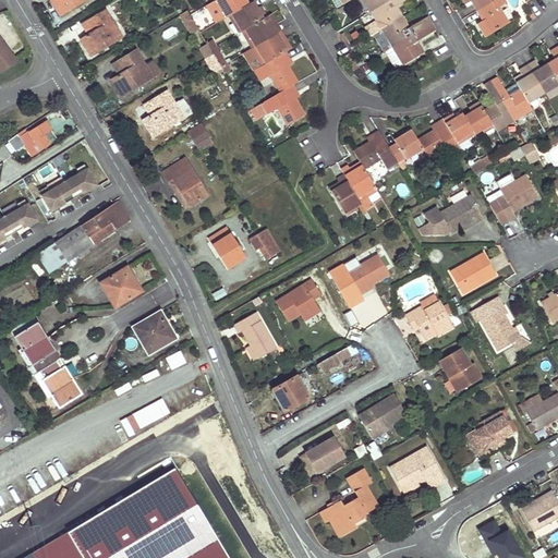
[(52,0),(61,14),(85,0),(52,0)]
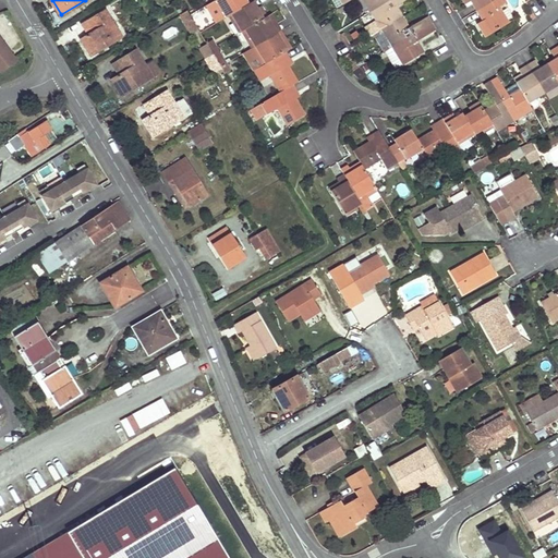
[(217,0),(213,0),(210,2),(221,20),(227,15),(217,0)]
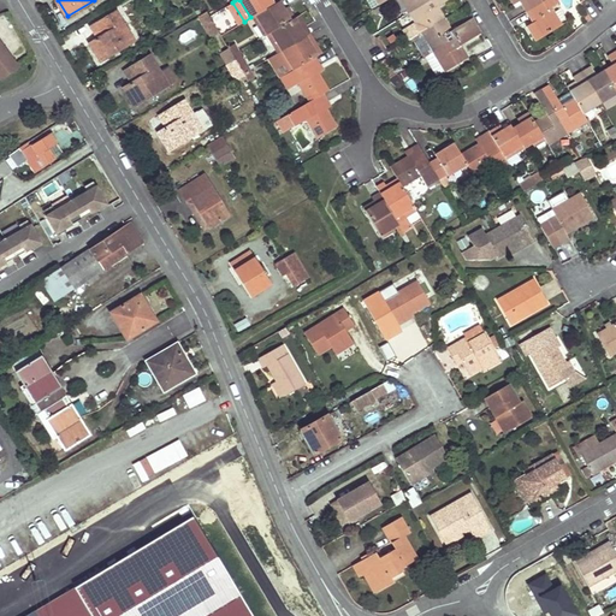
[(240,0),(250,17),(256,15),(271,6),(267,0),(240,0)]
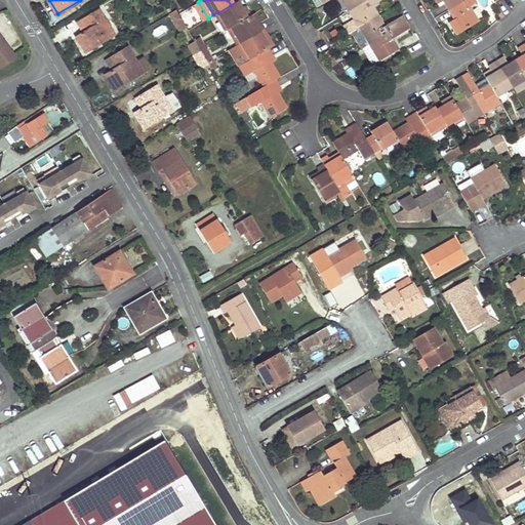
[(239,0),(238,0),(235,2),(239,9),(243,6),(239,0)]
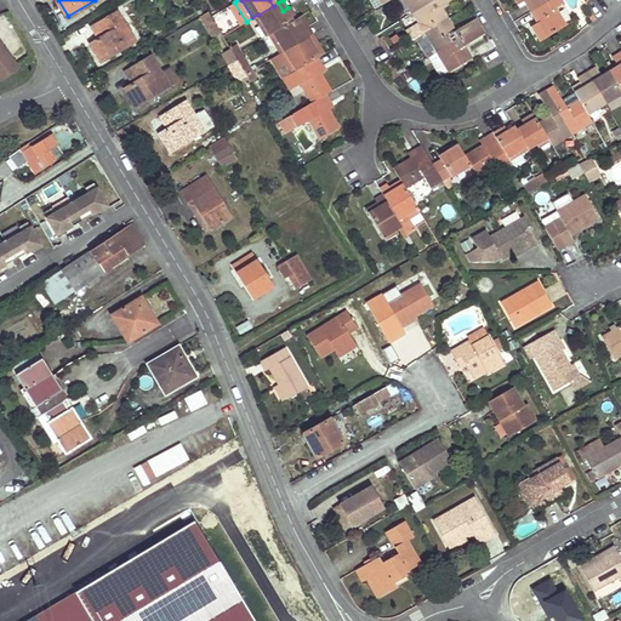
[(405,0),(414,12),(433,0),(405,0)]
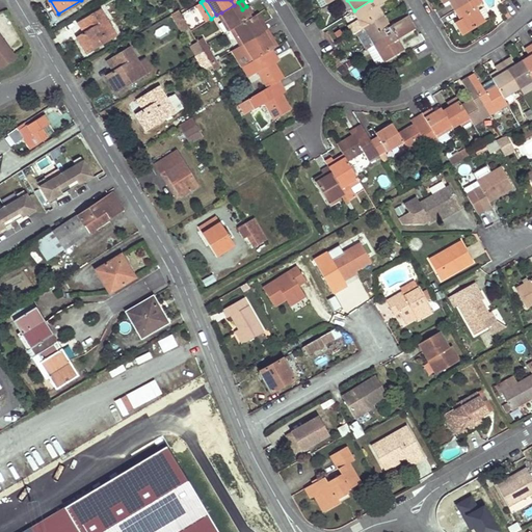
[(386,0),(371,0),(354,10),(357,17),(347,24),(351,32),(363,25),(364,27),(384,16),(378,5),(386,0)]
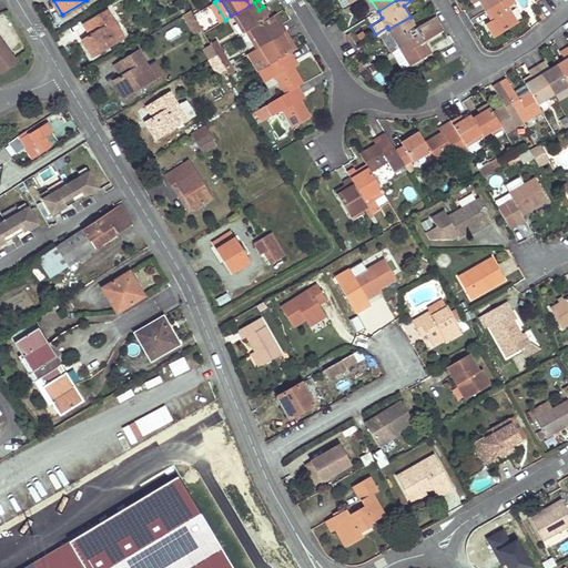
[(472,0),(474,3),(479,0),(486,10),(500,2),(499,0),(472,0)]
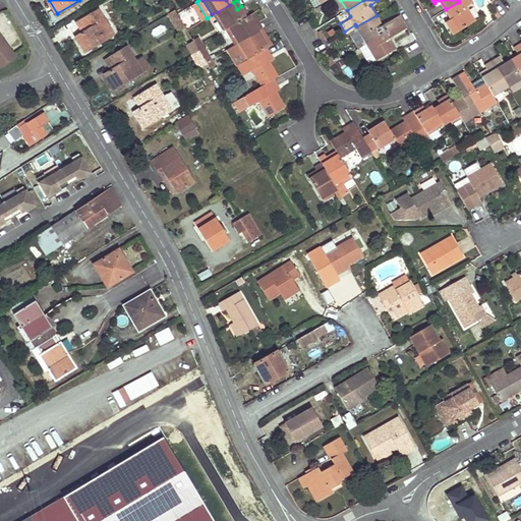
[(470,0),(461,0),(459,2),(446,9),(451,18),(446,21),(454,34),(476,21),(468,8),(467,6),(472,3),(470,0)]
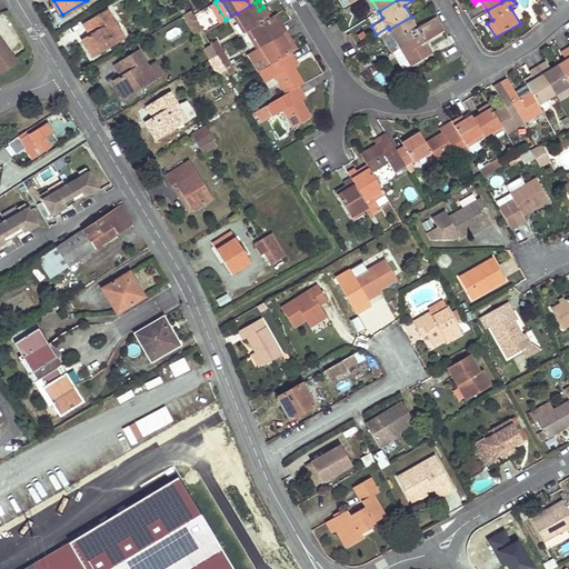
[(250,6),(237,13),(247,31),(248,31),(275,15),(269,5),(263,7),(259,10),(255,2),(250,6)]
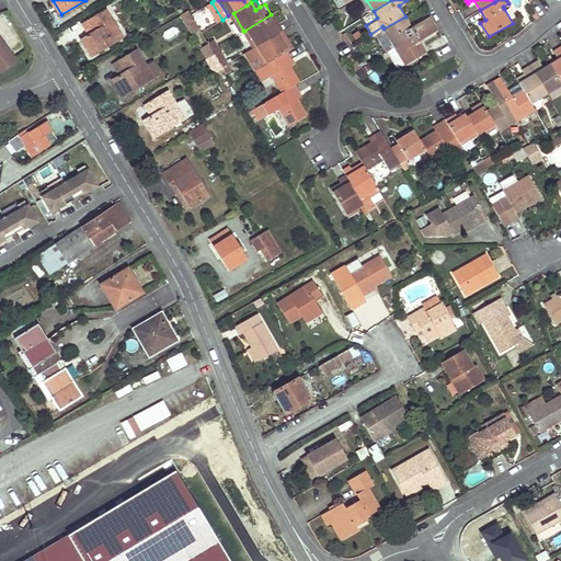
[(107,10),(83,23),(90,34),(83,38),(93,55),(123,37),(107,10)]
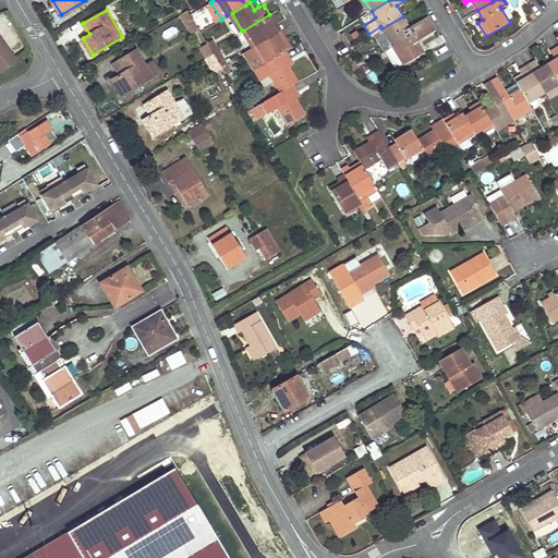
[(187,10),(181,14),(192,33),(198,28),(187,10)]
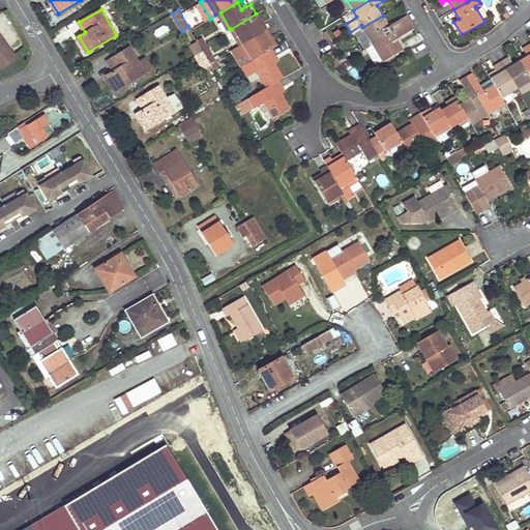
[(263,22),(258,12),(256,13),(231,29),(236,37),(239,36),(243,43),(260,34),(256,27),(261,24),(263,22)]
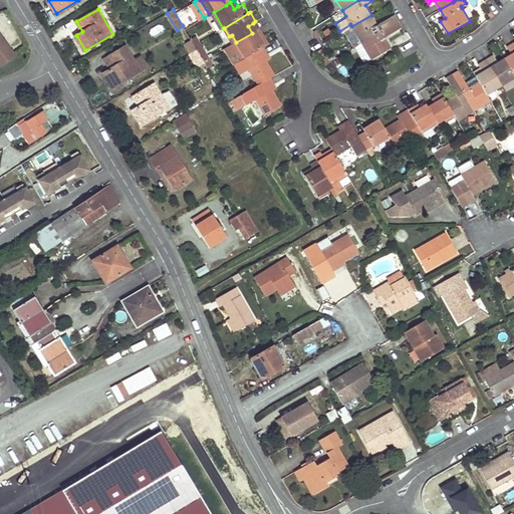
[(371,15),(351,26),(361,42),(398,20),(395,15),(377,25),(371,15)]
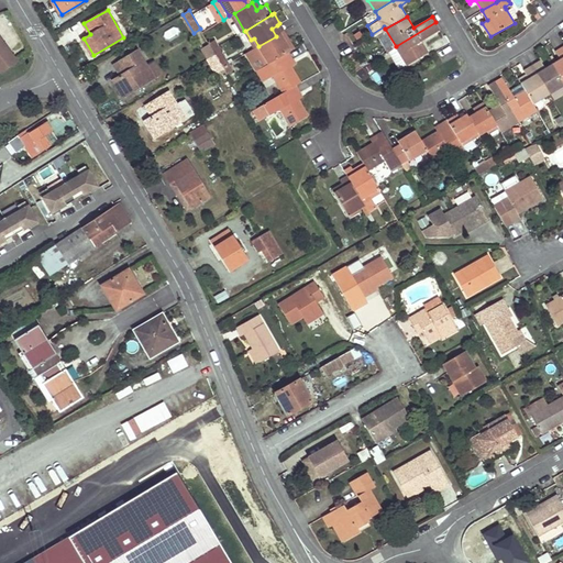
[(435,22),(396,46),(407,65),(429,53),(422,41),(440,30),(435,22)]
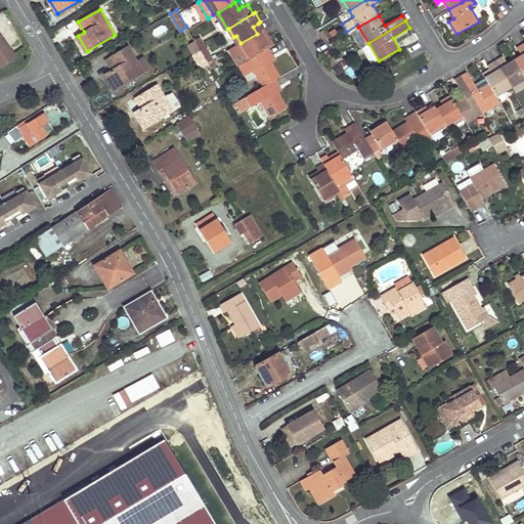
[(258,24),(253,27),(257,34),(262,31),(258,24)]
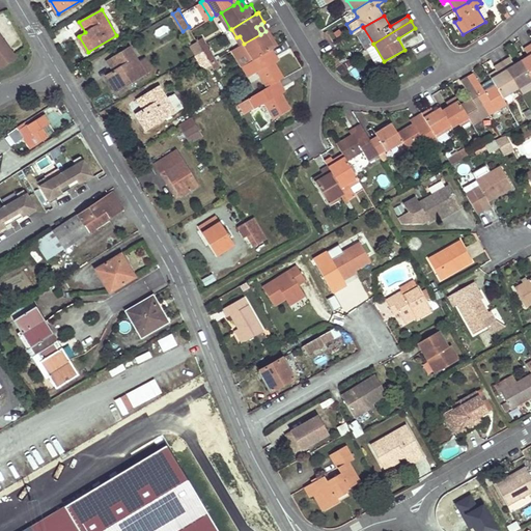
[(266,31),(260,34),(263,40),(269,37),(266,31)]
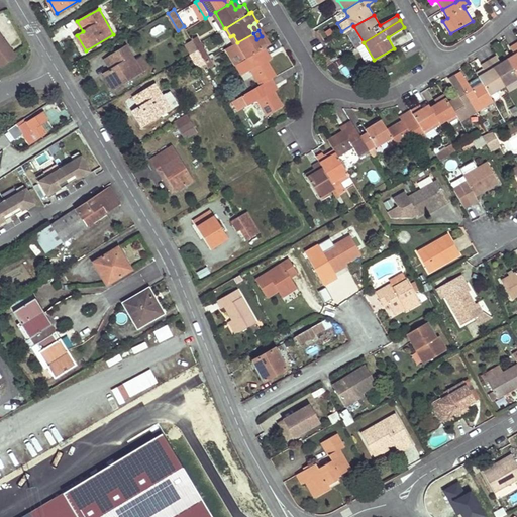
[(0,64),(2,67),(17,56),(0,32),(0,64)]
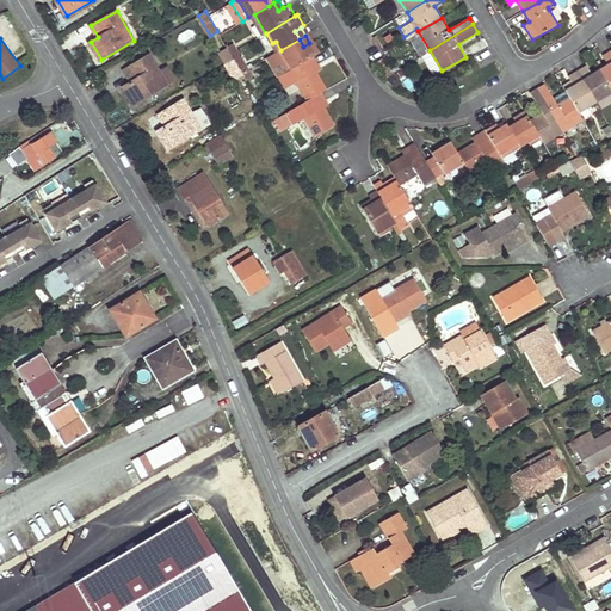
[(300,39),(281,50),(285,57),(282,60),(288,71),(314,55),(320,53),(313,41),(309,43),(303,47),(300,39)]
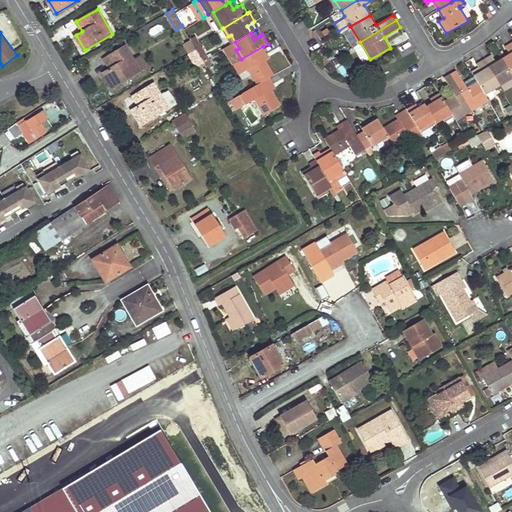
[(196,36),(190,39),(194,45),(199,42),(196,36)]
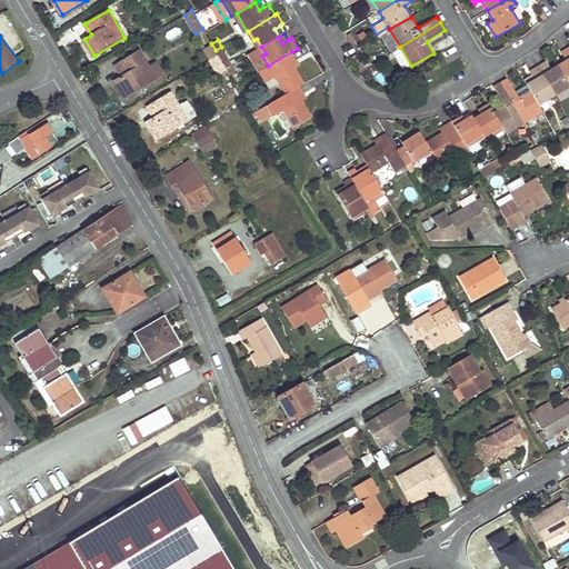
[(211,43),(203,48),(210,60),(218,55),(216,50),(211,43)]
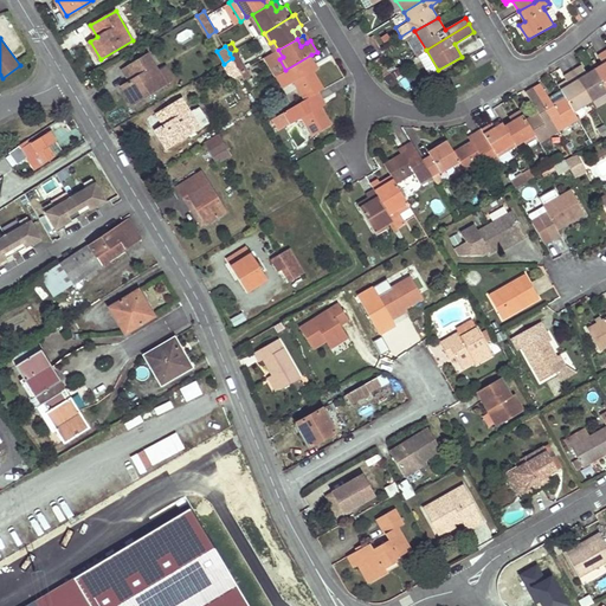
[(236,50),(230,53),(232,58),(240,72),(247,69),(236,50)]
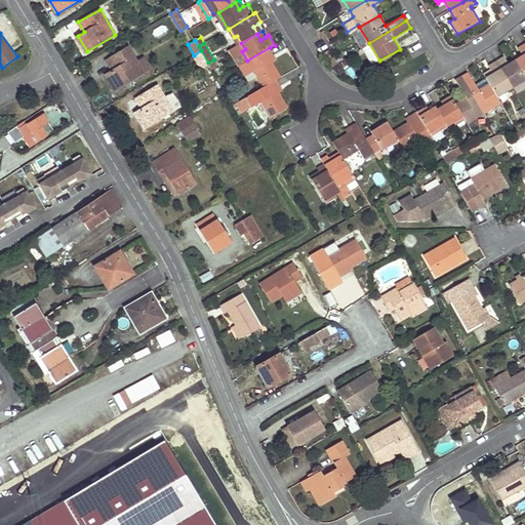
[(128,46),(109,58),(115,69),(107,74),(116,89),(145,72),(137,61),(128,46)]
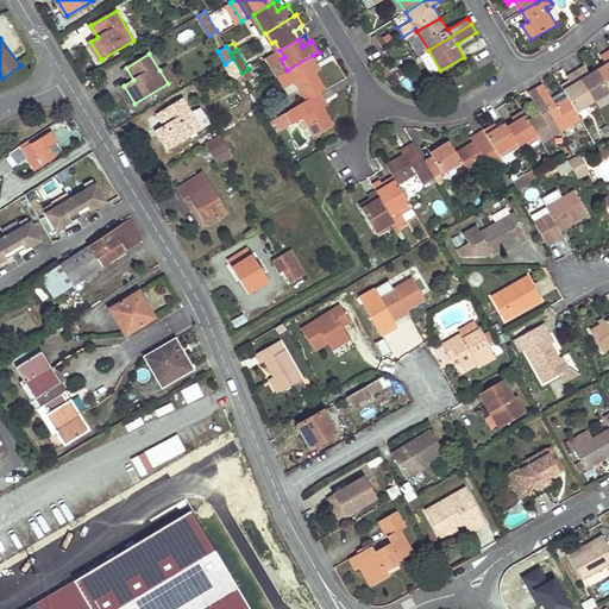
[(287,70),(277,76),(284,88),(296,82),(307,100),(321,92),(327,88),(316,70),(314,66),(318,63),(313,55),(287,70)]
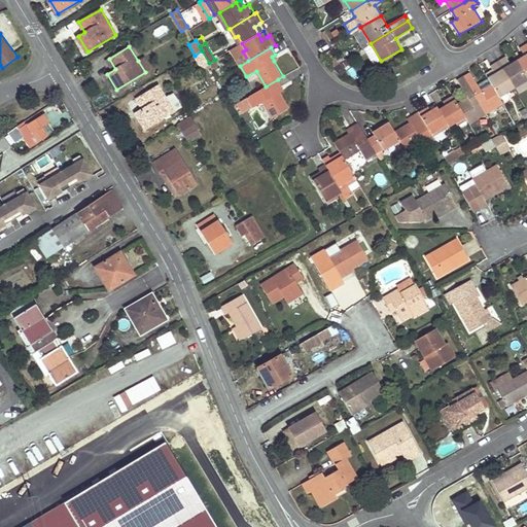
[(202,50),(195,56),(202,68),(210,64),(209,63),(202,50)]
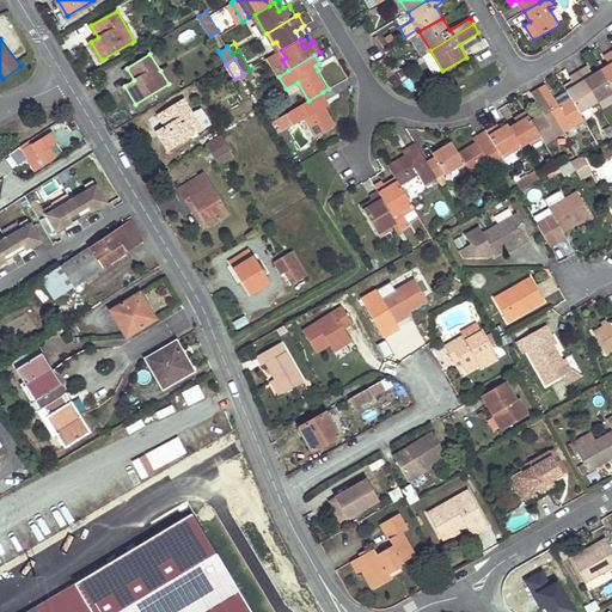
[(381,60),(375,63),(385,78),(390,75),(381,60)]
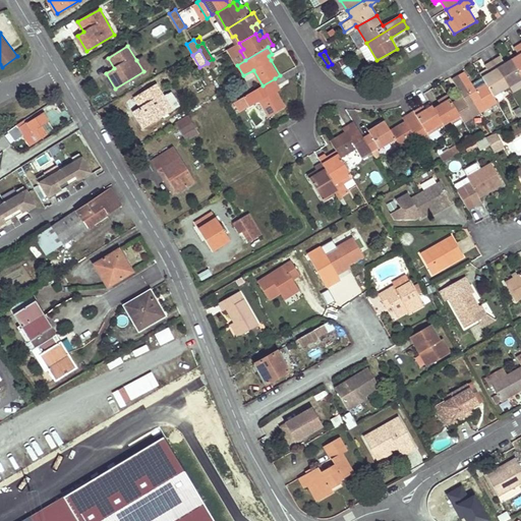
[(143,56),(136,60),(143,71),(150,67),(143,56)]
